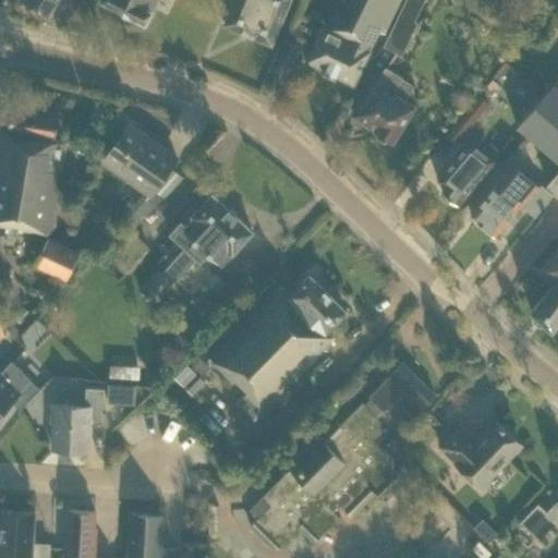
[(26,0),(48,14),(57,0),(26,0)]
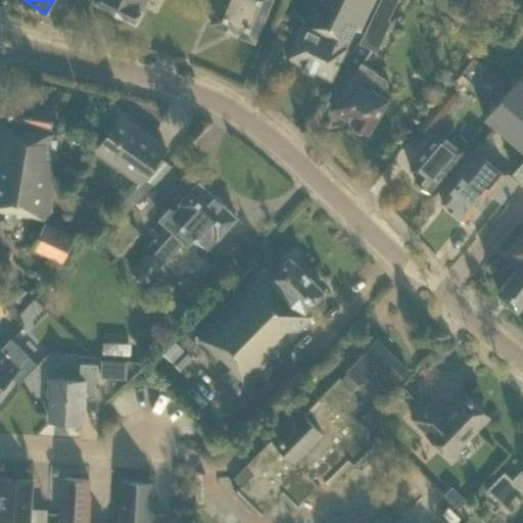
[(101,0),(136,17),(144,0),(101,0)]
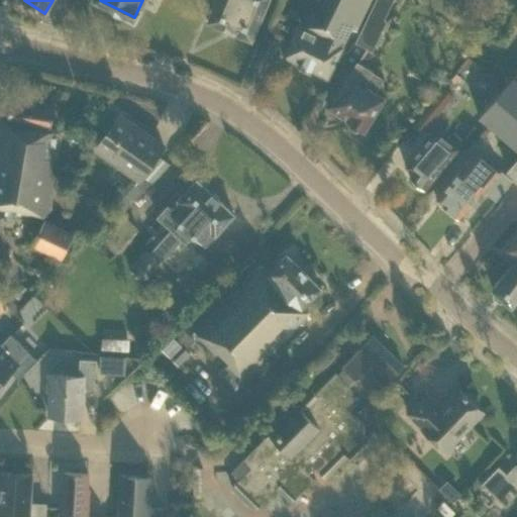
[(215,0),(207,21),(251,40),(268,0),(215,0)]
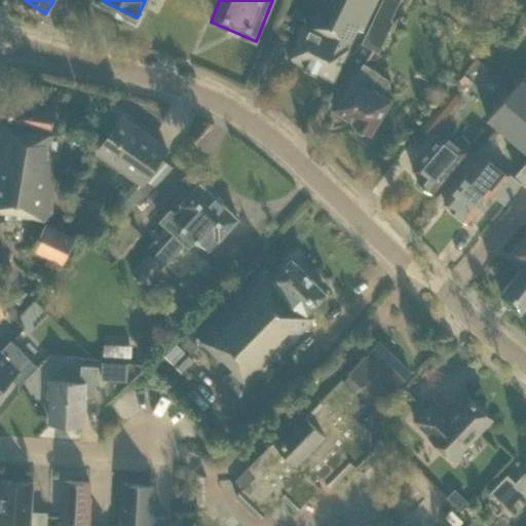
[(362,31),(376,0),(307,0),(300,16),(305,19),(287,57),(304,65),(304,66),(315,72),(315,70),(333,78),(357,29),(362,31)]
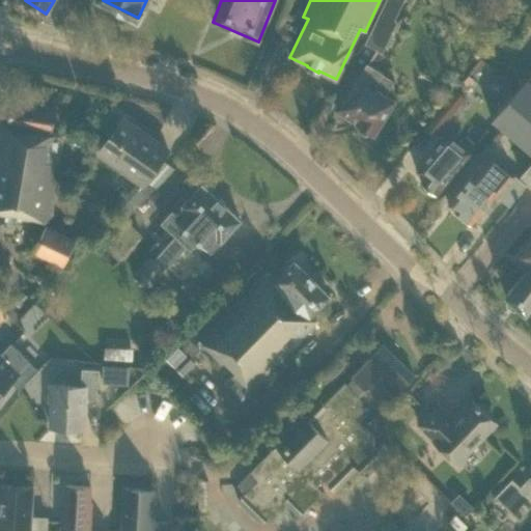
[(394,20),(402,0),(385,0),(365,43),(381,51),(396,21),(394,20)]
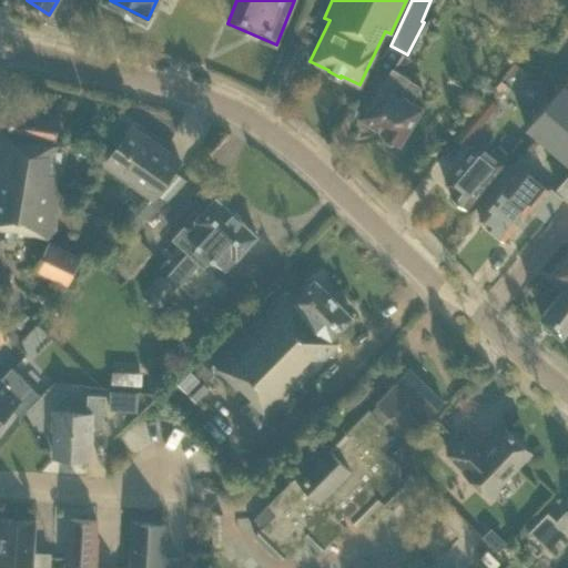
[(395,142),(398,144),(422,108),(412,101),(421,87),(408,79),(392,68),(383,83),(381,82),(358,117),(381,131),(379,132),(383,134),(384,140),(391,143),(395,142)]
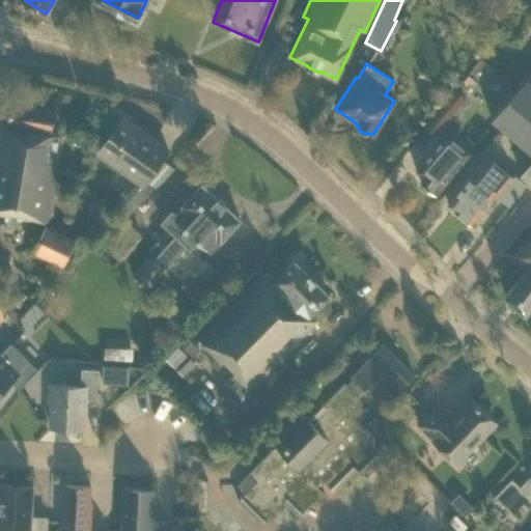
[(530,73),(514,92),(509,88),(498,101),(504,105),(492,119),(530,154),(530,162),(521,175),(530,184),(530,73)]
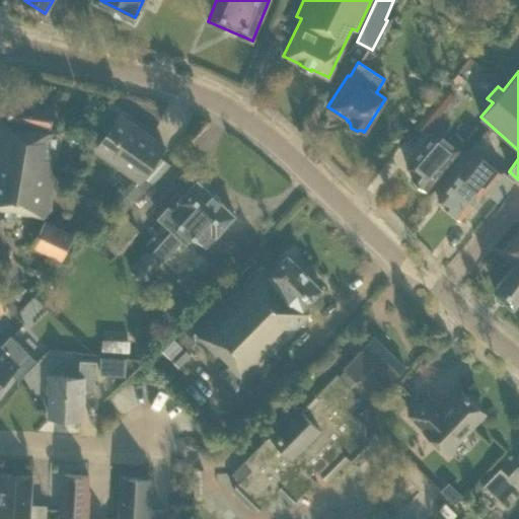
[(444,106),(455,93),(447,87),(445,89),(443,87),(434,100),(433,99),(415,123),(426,132),(444,107),(444,106)]
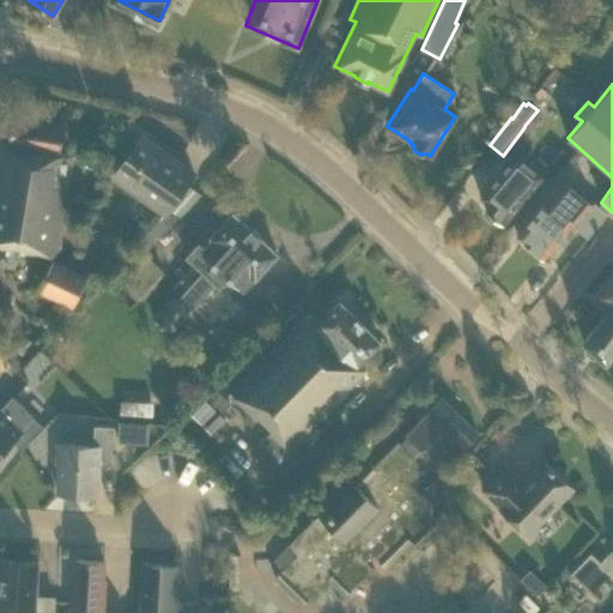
[(67,189),(72,156),(60,153),(65,122),(12,114),(8,138),(0,135),(0,244),(58,255),(70,190),(67,189)]
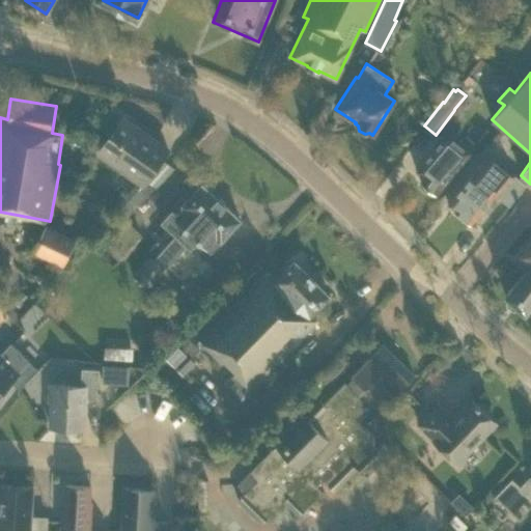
[(98,152),(143,184),(167,149),(121,118),(98,152)]
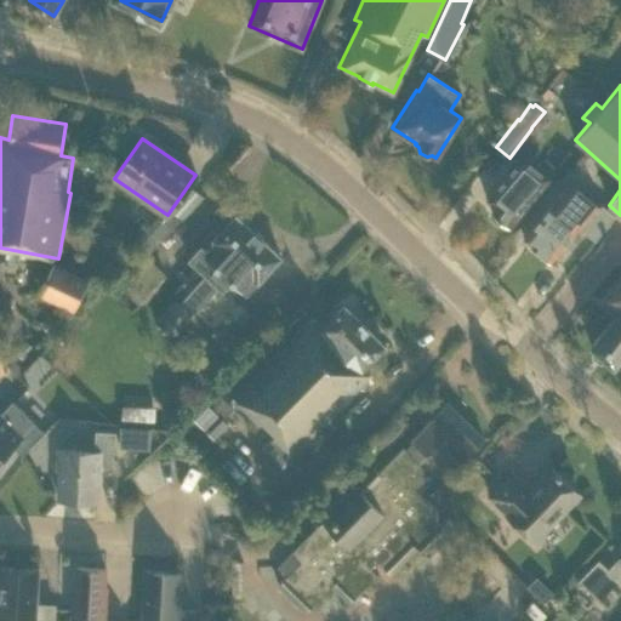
[(524,153),(517,161),(513,158),(502,172),(506,175),(486,200),(495,208),(491,212),(494,215),(496,218),(501,223),(505,223),(508,227),(534,197),(533,195),(550,175),(524,153)]
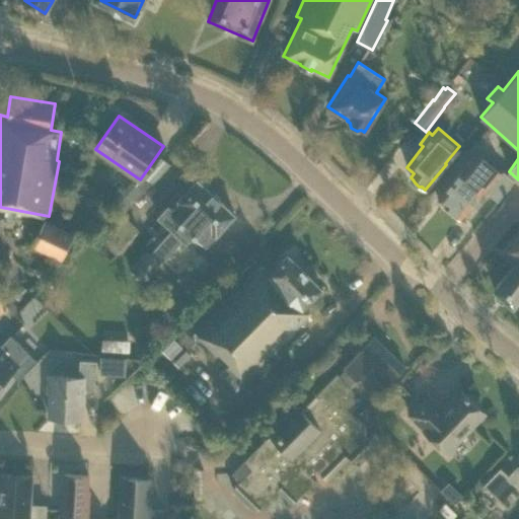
[(483,189),(487,192),(486,192),(497,201),(514,180),(503,171),(501,173),(475,153),(438,200),(459,218),(483,189)]
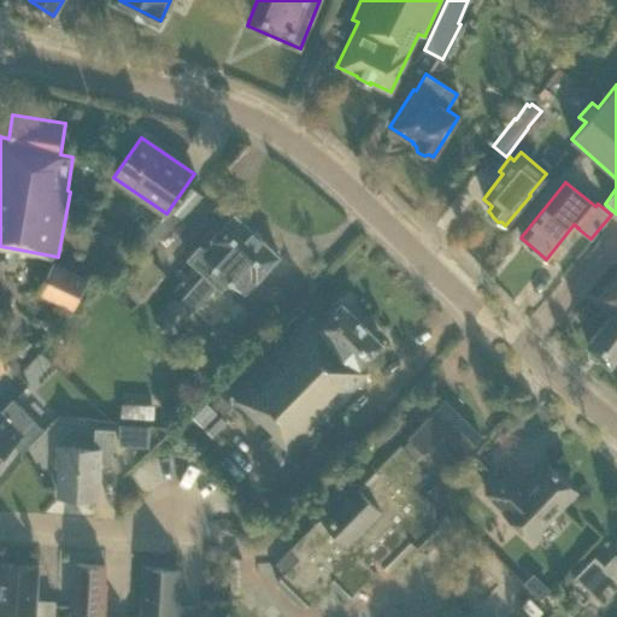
[(170,225),(157,213),(133,239),(146,252),(170,225)]
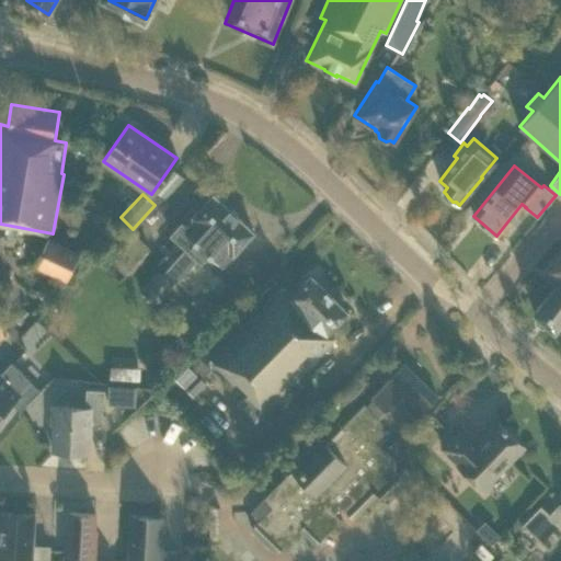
[(170,235),(184,248),(163,272),(175,283),(197,260),(201,263),(208,254),(222,266),(253,232),(213,195),(192,217),(193,218),(186,226),(181,221),(170,235)]
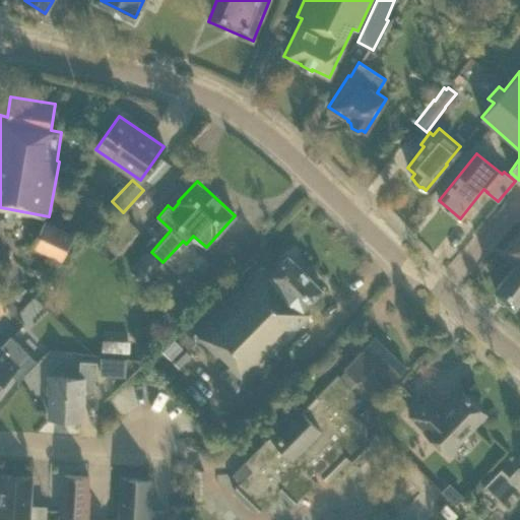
[(107,237),(119,249),(137,230),(124,217),(107,237)]
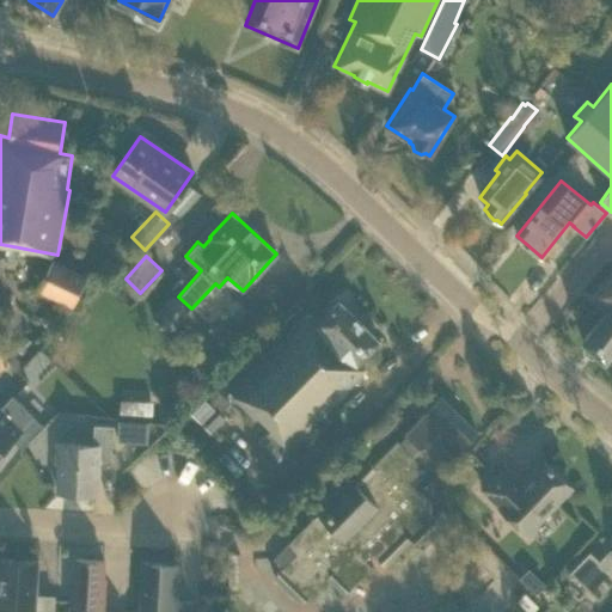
[(37,289),(72,306),(86,276),(51,259),(37,289)]
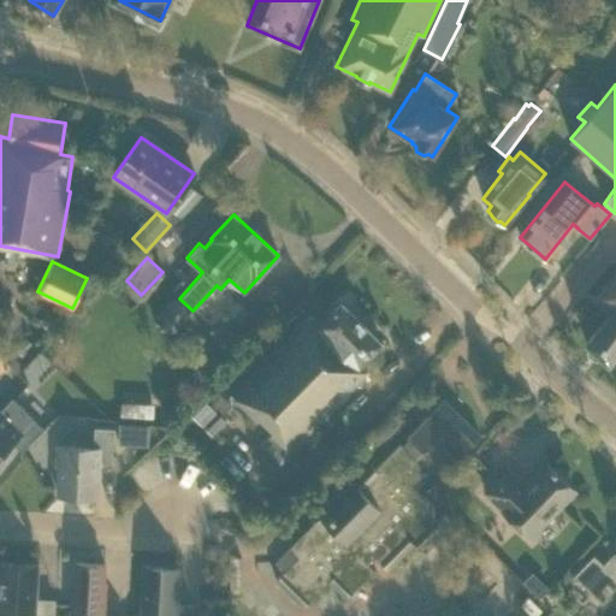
[(615,353),(615,273),(594,300),(611,312),(586,342),(609,363),(615,353)]
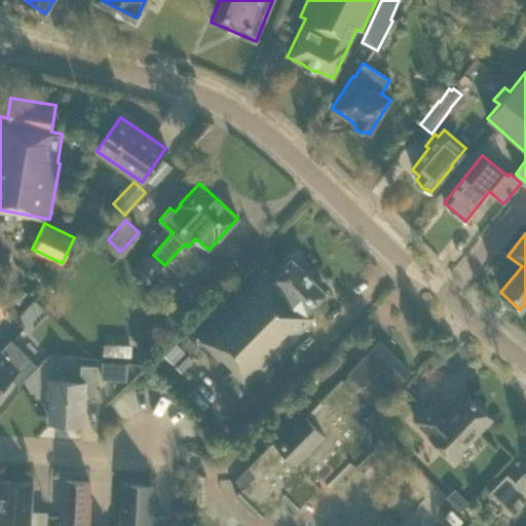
[(130,271),(146,286),(163,268),(148,254),(130,271)]
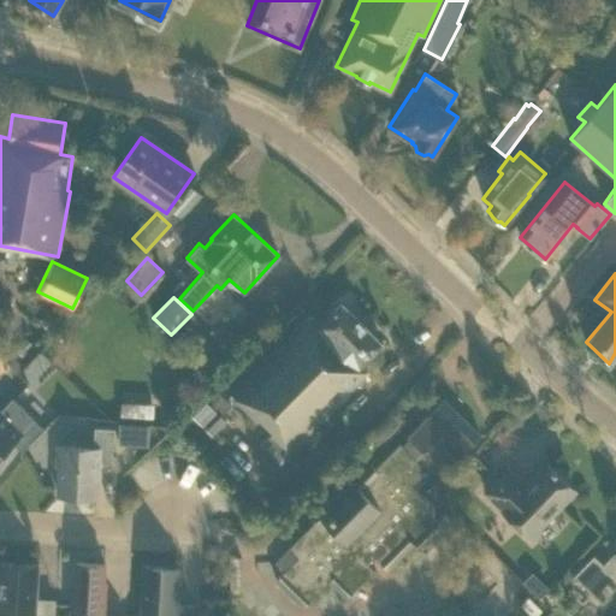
[(365,374),(367,372),(360,365),(381,343),(341,303),(320,325),(309,314),(230,394),(290,452),(348,396),(345,394),(355,384),(361,385),(366,380),(365,374)]
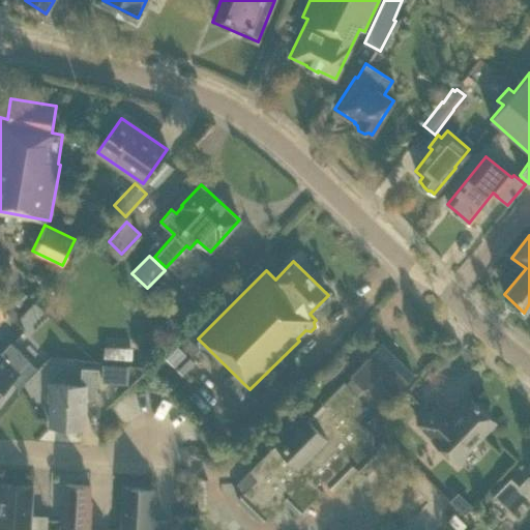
[(189,357),(199,348),(184,333),(175,342),(182,349),(170,361),(182,374),(195,361),(189,357)]
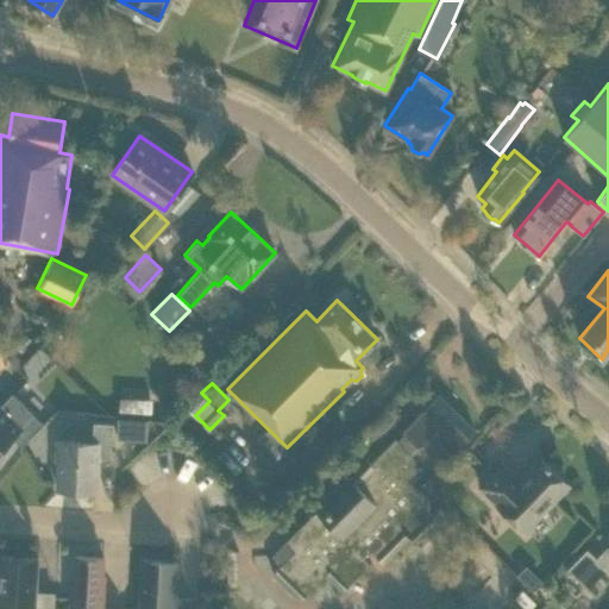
[(120,396),(119,410),(151,413),(152,399),(137,397),(137,387),(124,385),(123,397),(120,396)]
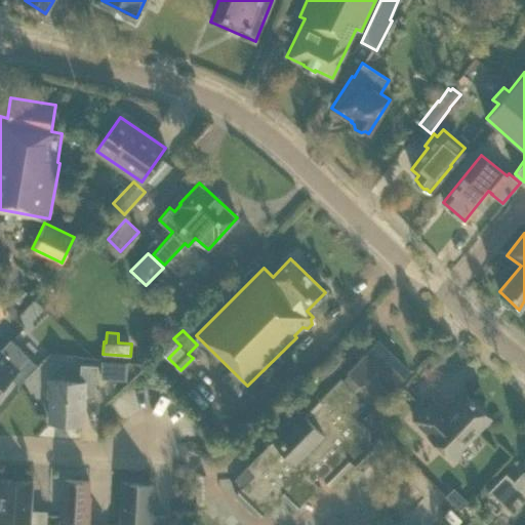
[(0,387),(10,376),(18,385),(37,365),(11,339),(0,351),(0,387)]
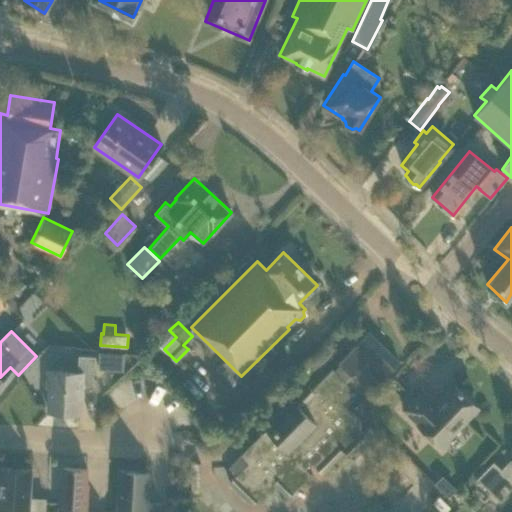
[(351,410),(360,402),(399,362),(369,331),(338,362),(340,364),(334,370),(332,368),(312,388),(307,385),(293,399),(290,396),(257,430),(261,433),(228,466),(236,474),(228,481),(251,504),(273,482),(287,497),(310,473),(305,468),(310,462),(322,473),(344,451),(349,457),(368,437),(361,430),(361,420),(351,410)]
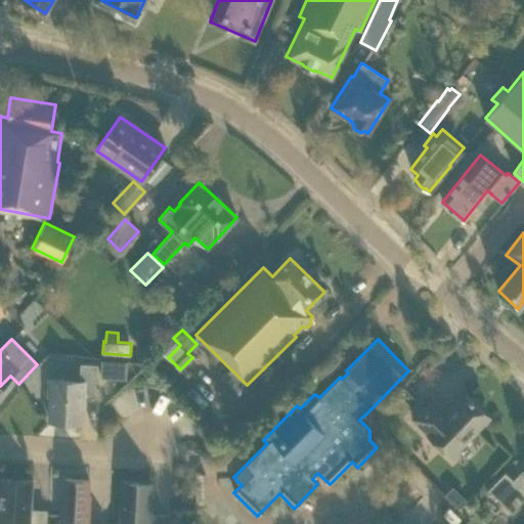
[(101,360),(100,377),(125,378),(125,361),(101,360)]
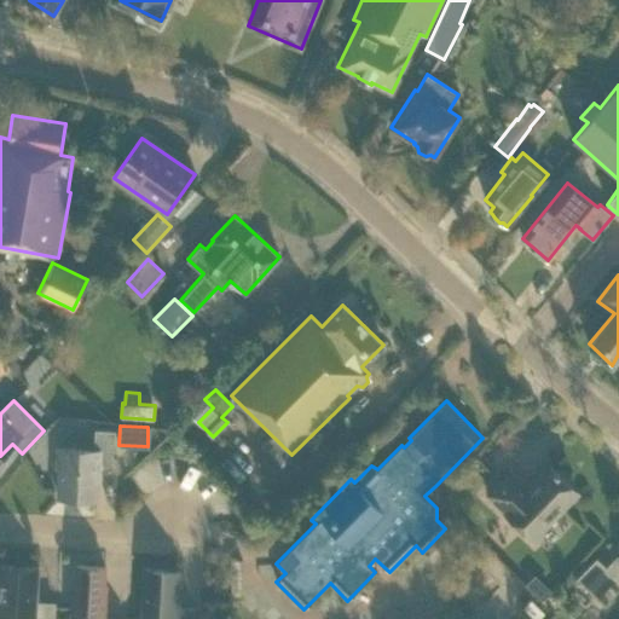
[(94,450),(57,449),(56,467),(59,468),(58,497),(96,499),(98,464),(113,464),(114,431),(94,431),(94,450)]
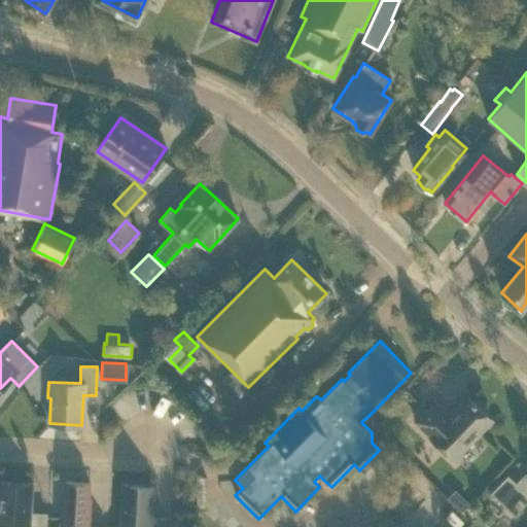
[(430,436),(454,459),(491,421),(467,398),(450,417),(434,401),(415,421),(430,436)]
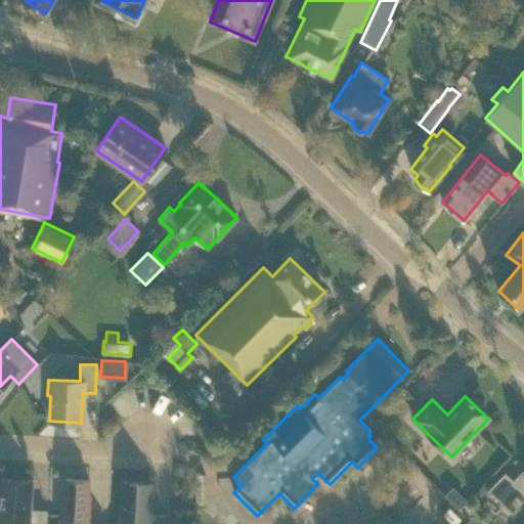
[(505,473),(488,490),(511,513),(523,498),(523,472),(522,471),(513,480),(505,473)]
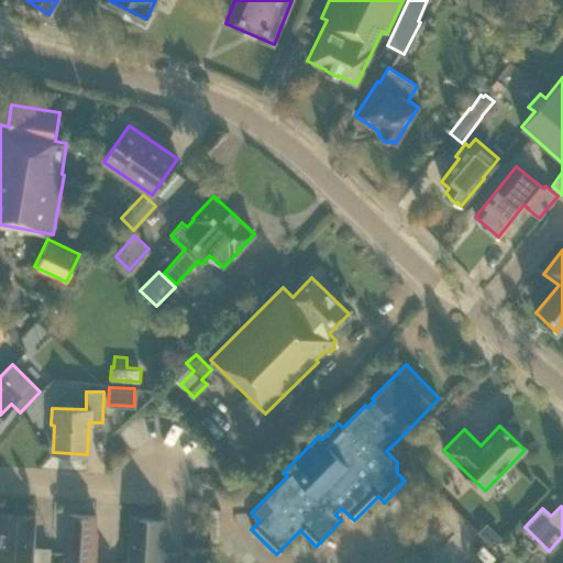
[(33,547),(34,516),(0,514),(0,560),(23,562),(22,562),(48,562),(51,548),(33,547)]
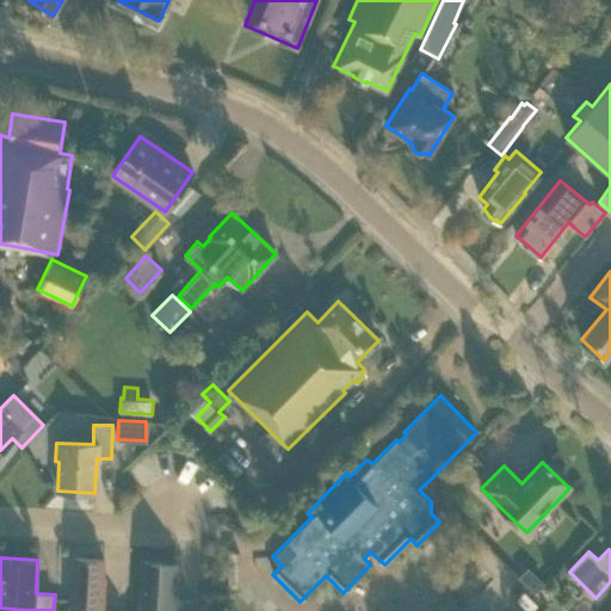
[(104,559),(75,557),(74,576),(72,576),(69,610),(103,610),(105,579),(103,579),(104,559)]
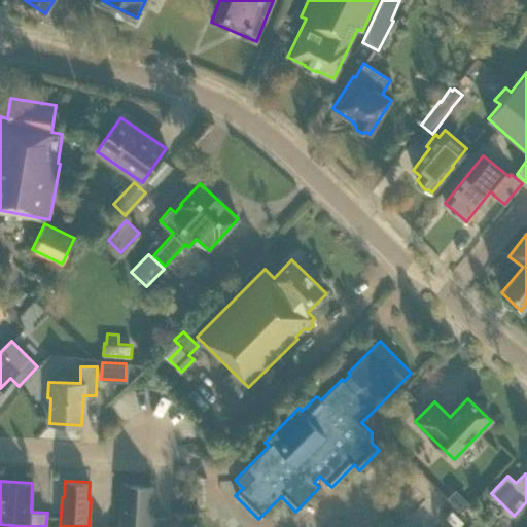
[(124,484),(120,526),(164,526),(166,517),(151,516),(152,486),(124,484)]
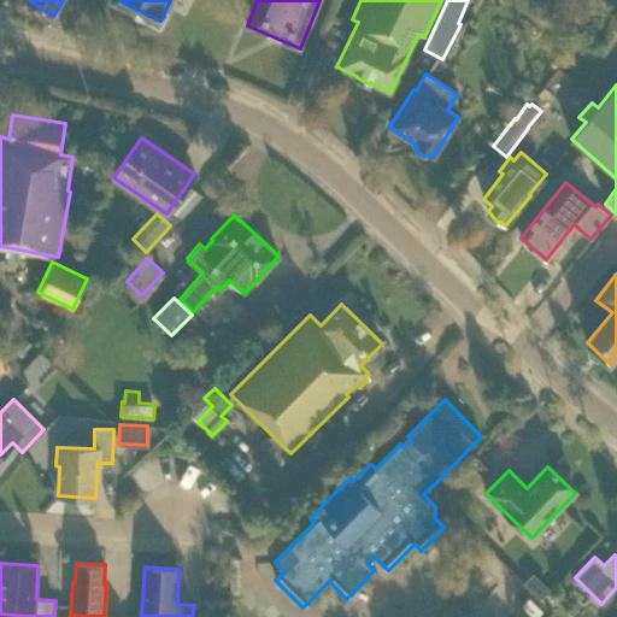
[(529,597),(521,605),(532,616),(535,616),(542,611),(529,597)]
